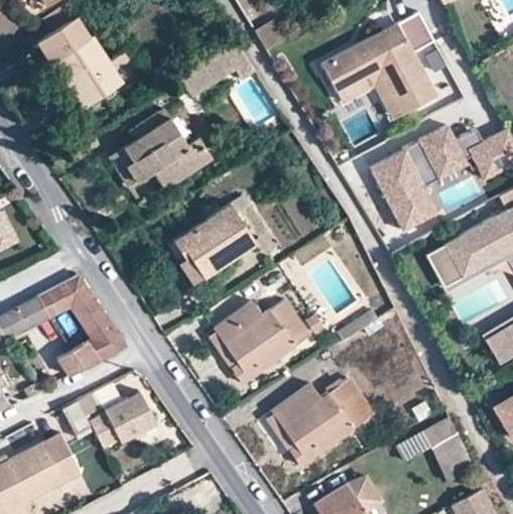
[(322,66),(336,93),(377,70),(400,113),(434,94),(411,49),(431,39),(416,13),(397,24),(400,30),(385,38),(381,32),(322,66)]
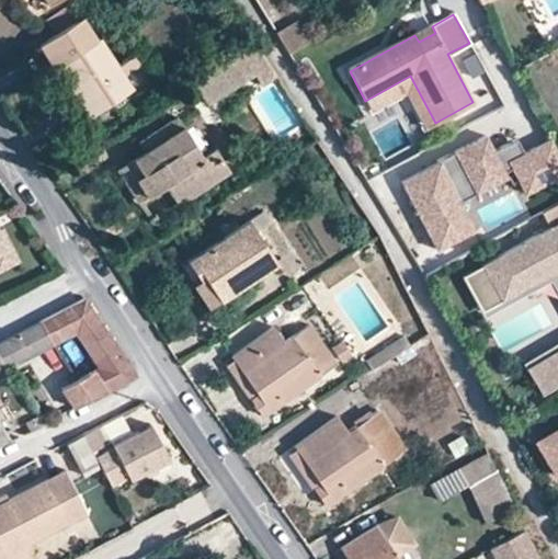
[(58,65),(90,114),(120,95),(123,100),(150,82),(132,55),(116,65),(99,37),(94,41),(82,20),(41,47),(54,68),(58,65)]
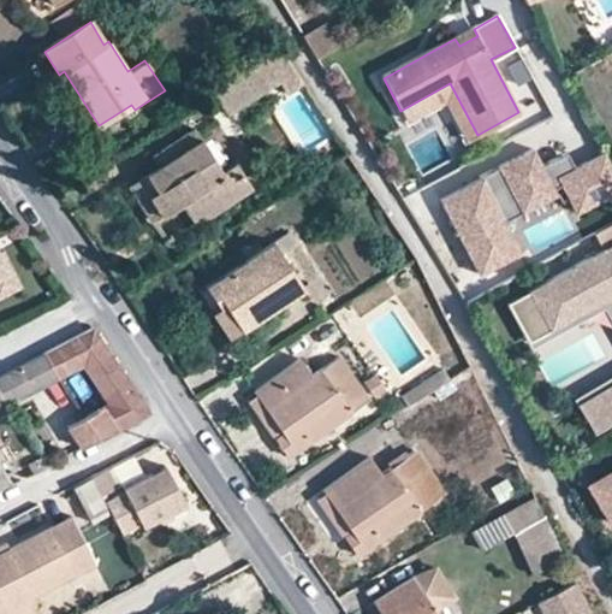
[(303,36),(318,59),(338,47),(325,24),(303,36)]
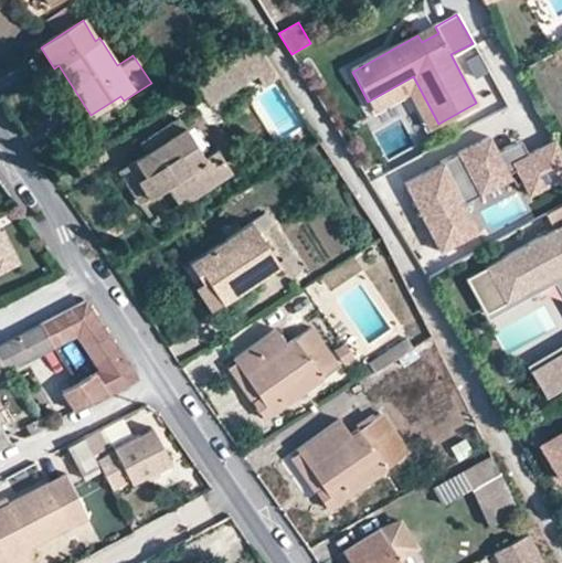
[(417,35),(422,42),(438,33),(435,27),(417,35)]
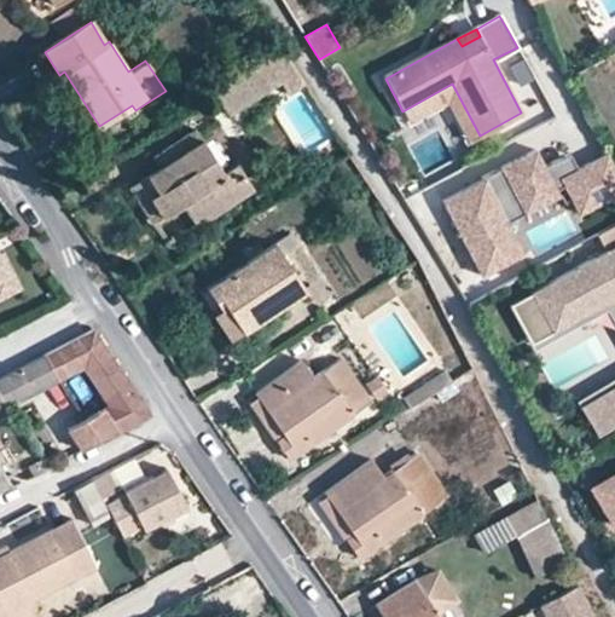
[(216,91),(230,113),(295,71),(282,48),(216,91)]
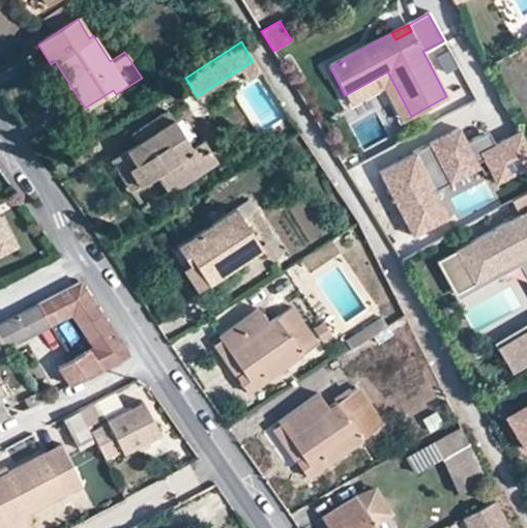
[(345,95),(350,107),(383,88),(401,121),(411,116),(387,71),(345,95)]
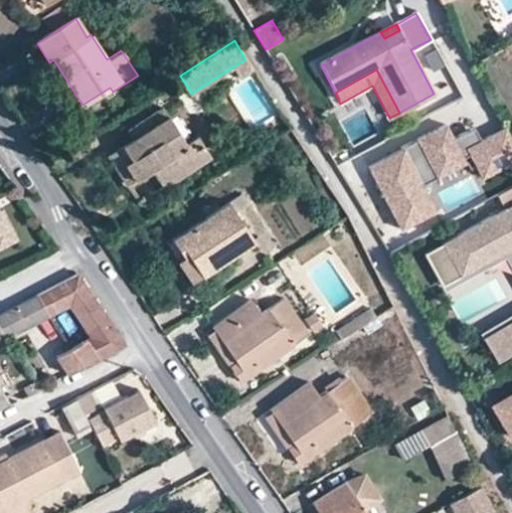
[(118,153),(136,180),(159,165),(171,183),(208,158),(195,138),(184,146),(162,112),(127,134),(133,143),(118,153)]
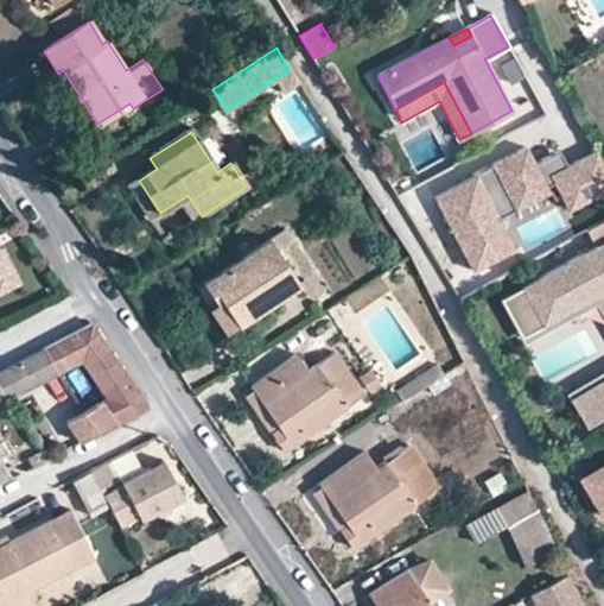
[(583,201),(603,190),(603,168),(595,150),(559,169),(551,155),(533,163),(525,147),(472,174),(474,177),(434,197),(471,270),(528,240),(513,209),(564,183),(560,177),(568,174),(583,201)]
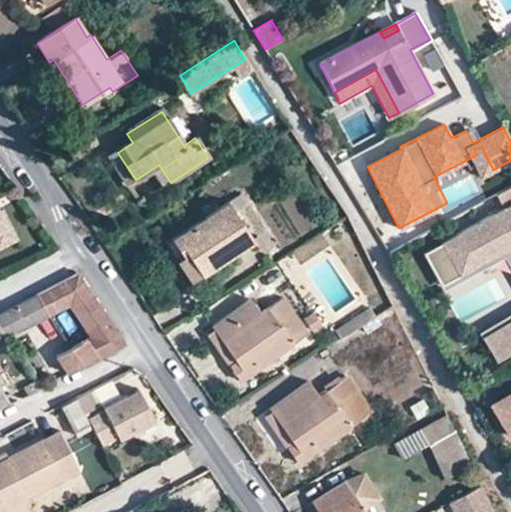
[(107,159),(125,186),(136,180),(117,153),(107,159)]
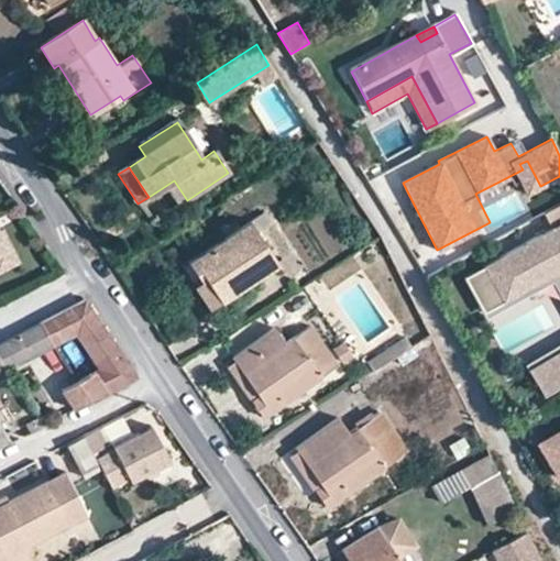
[(165,186),(177,206),(187,200),(174,180),(165,186)]
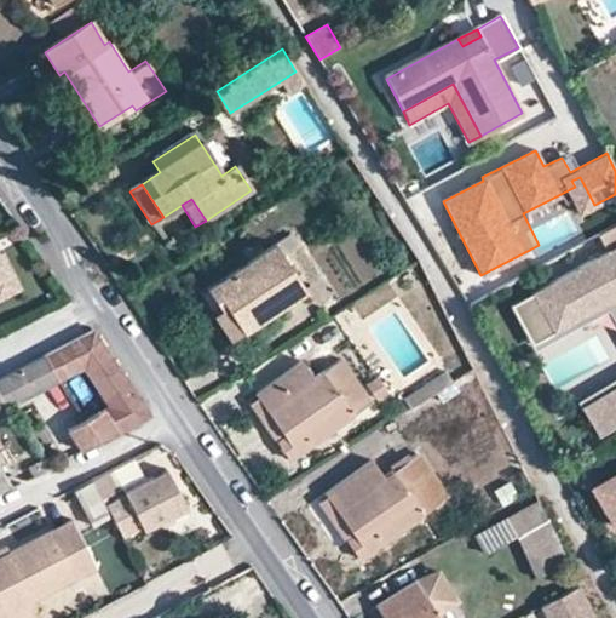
[(225,307),(241,332),(305,291),(276,246),(208,290),(220,310),(225,307)]
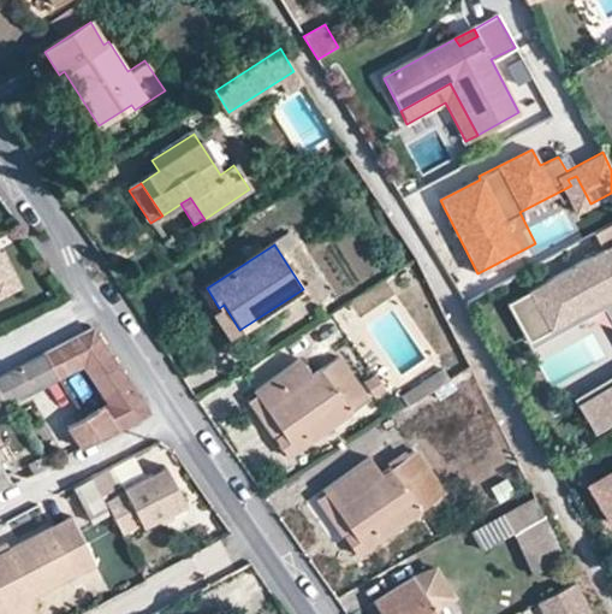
[(0,295),(0,296),(21,284),(1,249),(0,249),(0,295)]
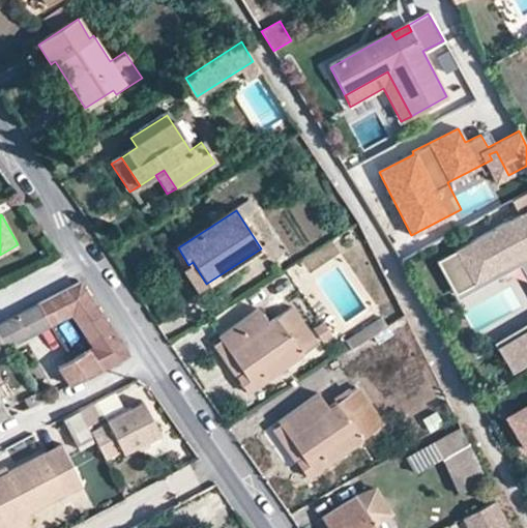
[(526,215),(441,262),(458,294),(522,260),(526,268),(526,326),(497,342),(515,375),(526,368),(526,215)]
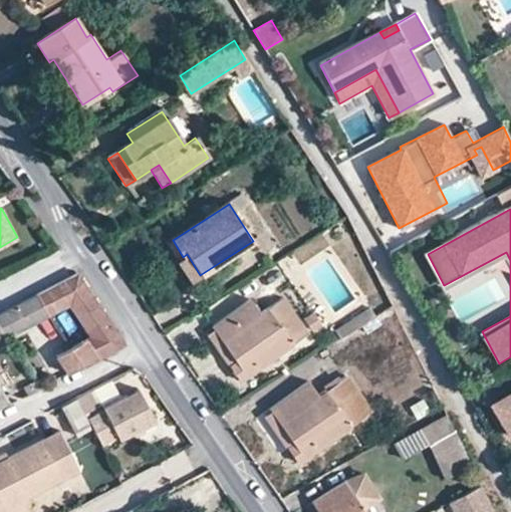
[(165,244),(190,282),(200,275),(187,254),(183,257),(173,240),(165,244)]
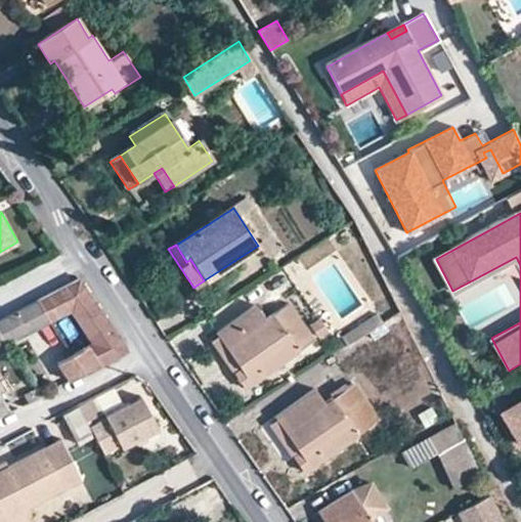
[(78,277),(37,299),(49,321),(73,308),(92,344),(72,355),(84,373),(128,350),(78,277)]
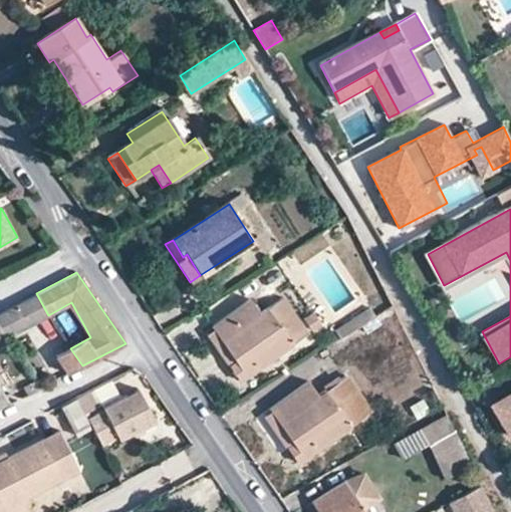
[(0,312),(0,325),(6,337),(48,315),(36,293),(0,312)]
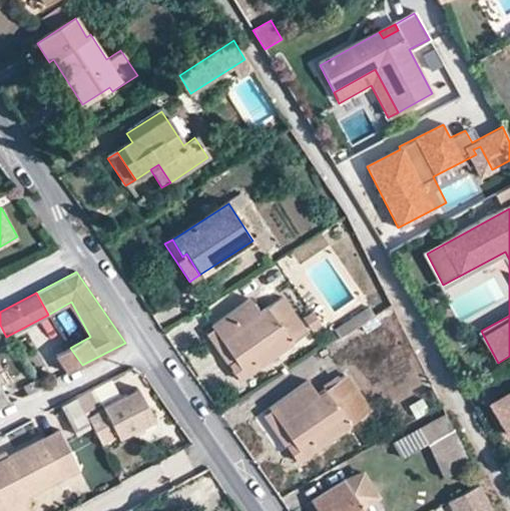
[(230,363),(241,379),(307,333),(282,298),(261,314),(250,301),(213,328),(214,330),(236,359),(230,363)]
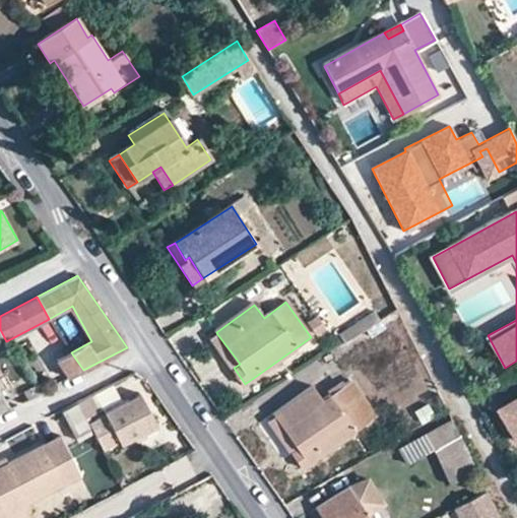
[(339,335),(345,344),(379,323),(374,313),(339,335)]
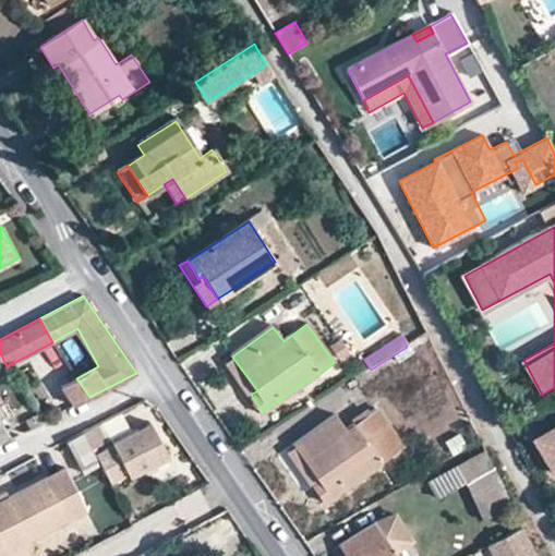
[(334,345),(342,358),(350,352),(340,339),(334,345)]
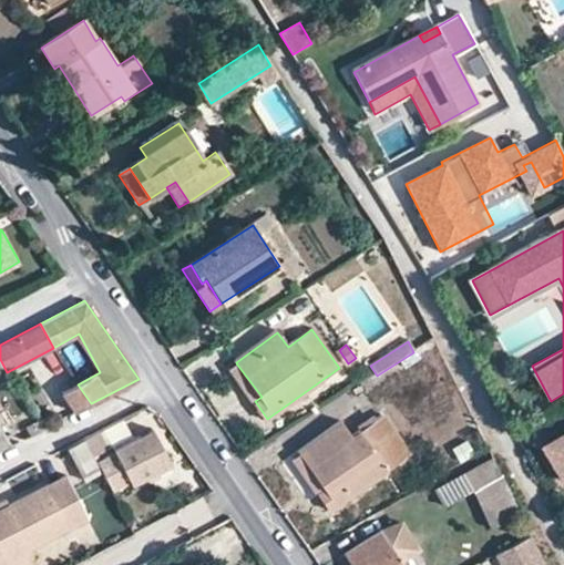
[(228,370),(252,404),(255,401),(262,397),(237,365),(228,370)]
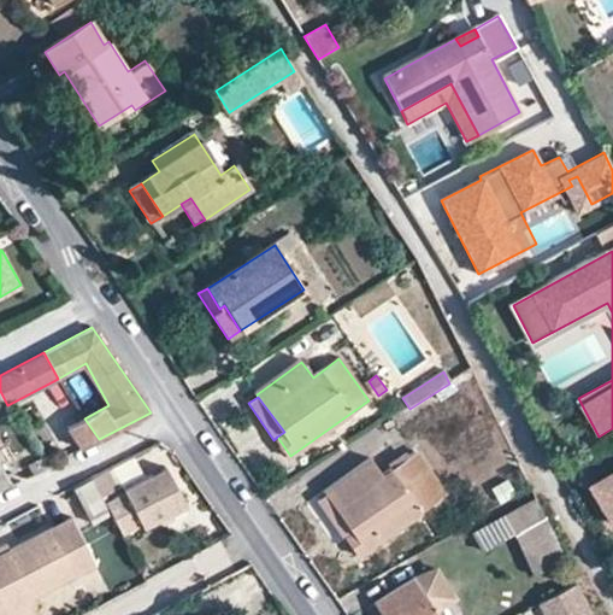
[(68,427),(81,447),(99,439),(84,419),(68,427)]
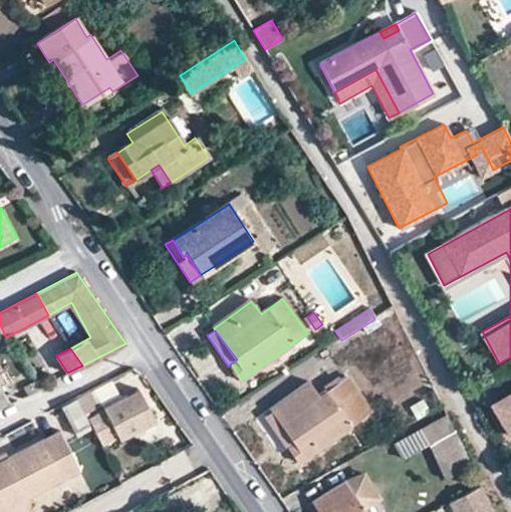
[(287,447),(298,462),(371,413),(346,376),(318,397),(309,385),(272,411),(293,443),(287,447)]
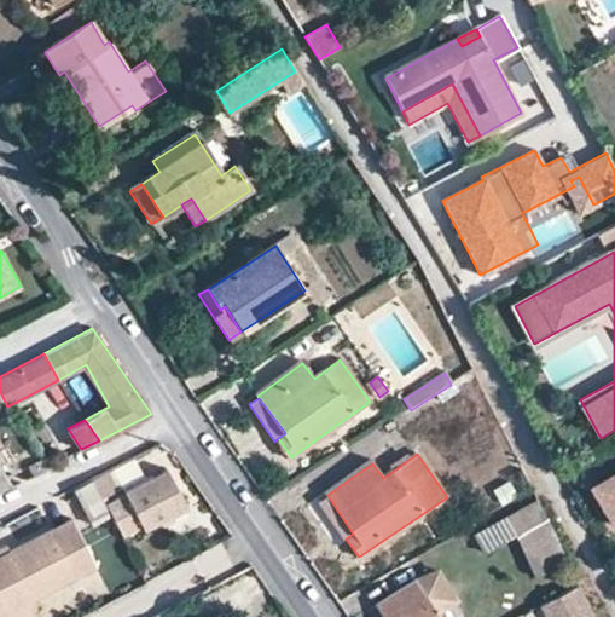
[(0,490),(12,485),(0,467),(0,490)]
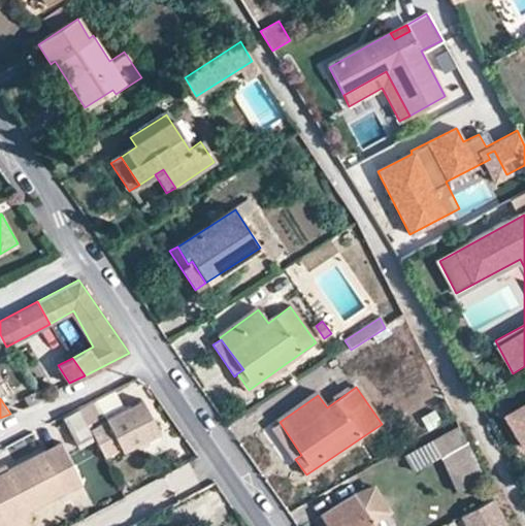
[(140,401),(105,419),(106,421),(90,431),(95,439),(104,458),(122,448),(123,451),(158,433),(140,401)]
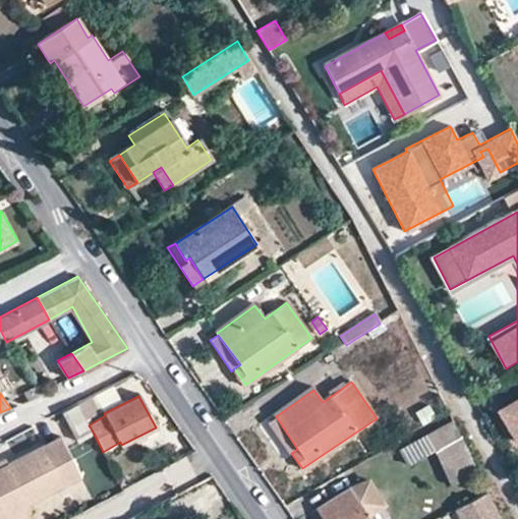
[(517,399),(498,412),(517,443),(517,399)]
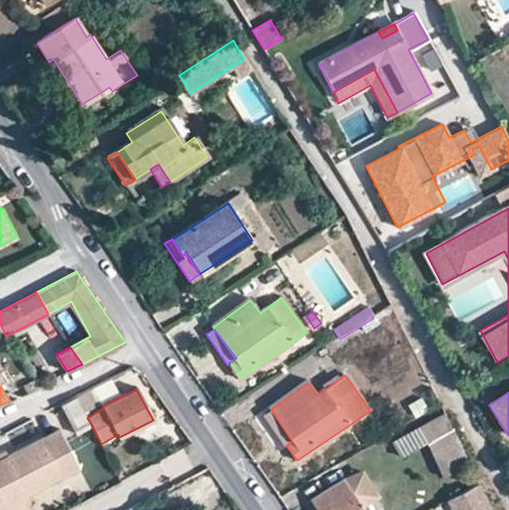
[(61,405),(77,434),(92,426),(87,418),(76,397),(61,405)]
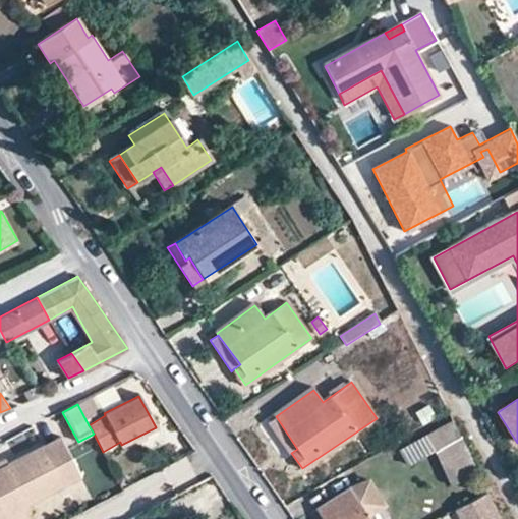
[(268,422),(289,455),(291,453),(297,449),(276,416),(268,422)]
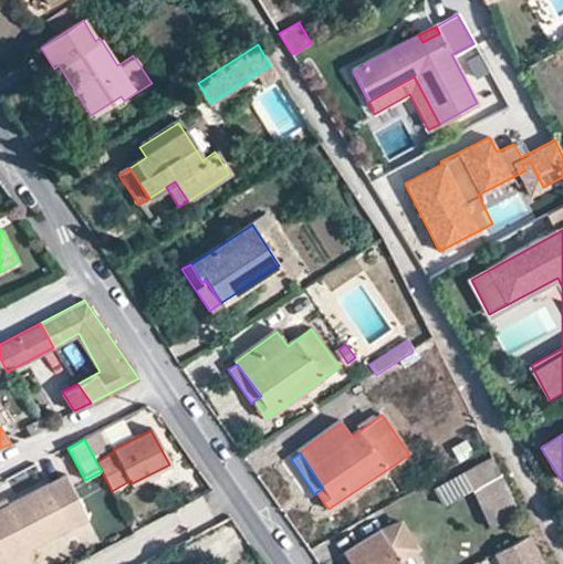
[(481,525),(497,553),(504,549),(528,535),(492,459),(435,490),(444,505),(472,491),(487,522),(481,525)]
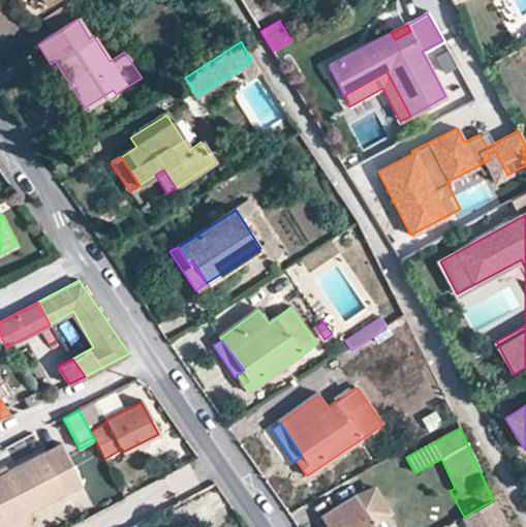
[(0,517),(2,516),(6,522),(28,510),(81,483),(60,444),(0,475),(0,517)]
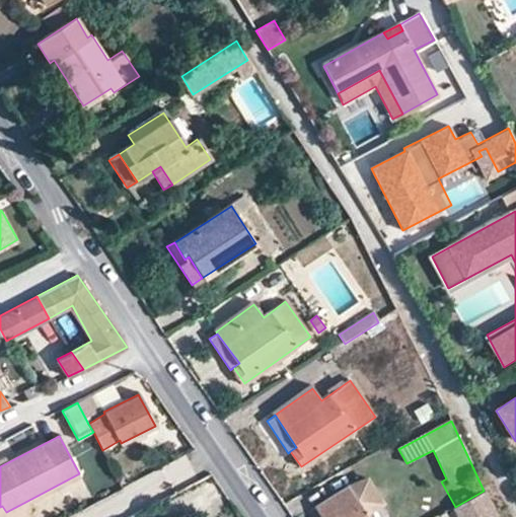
[(317,507),(322,516),(366,516),(364,514),(381,503),(367,482),(350,486),(317,507)]
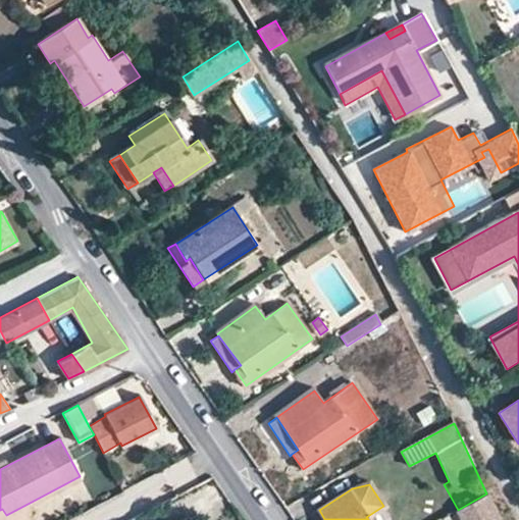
[(501,519),(486,494),(457,511),(461,519),(501,519)]
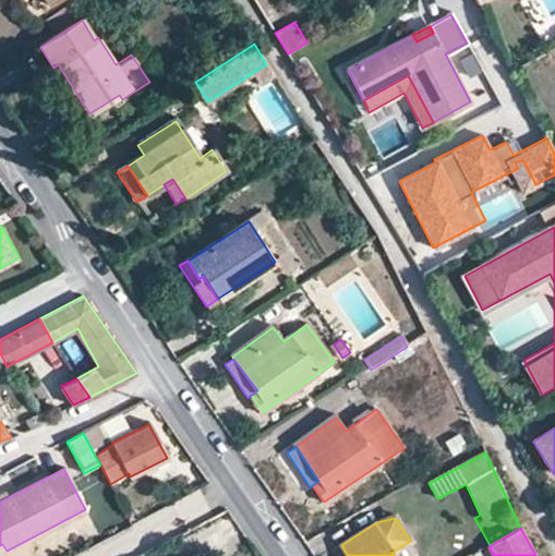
[(0,545),(0,555),(22,555),(34,550),(29,539),(7,551),(2,544),(0,545)]
